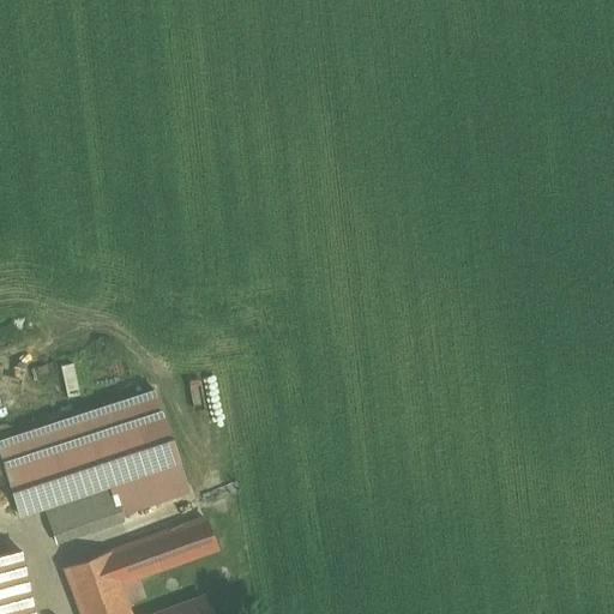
[(146,453),(128,399),(0,440),(0,450),(20,515),(113,485),(114,487),(126,519),(163,503),(145,455),(146,453)]
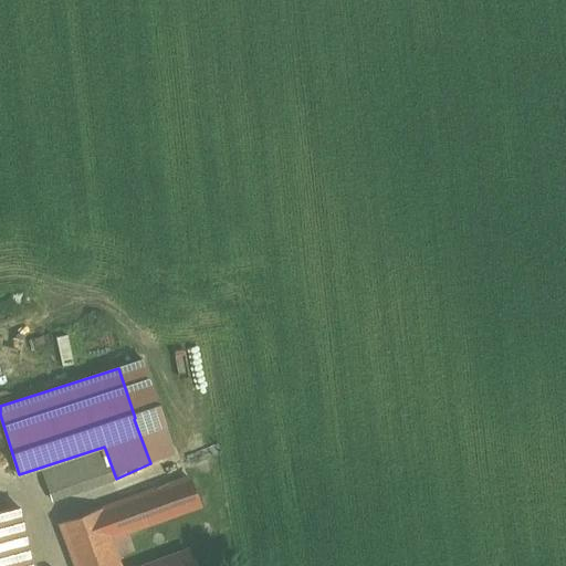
[(135,418),(134,419),(150,463),(202,446),(187,400),(135,418)]
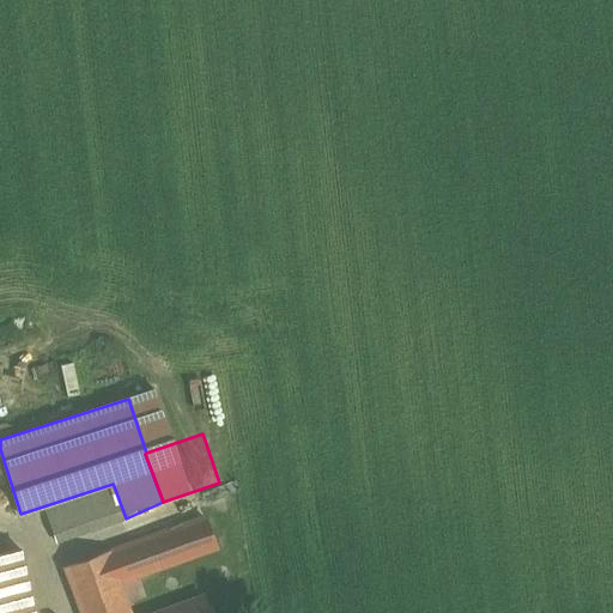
[(114,486),(46,510),(58,542),(126,519),(114,486)]
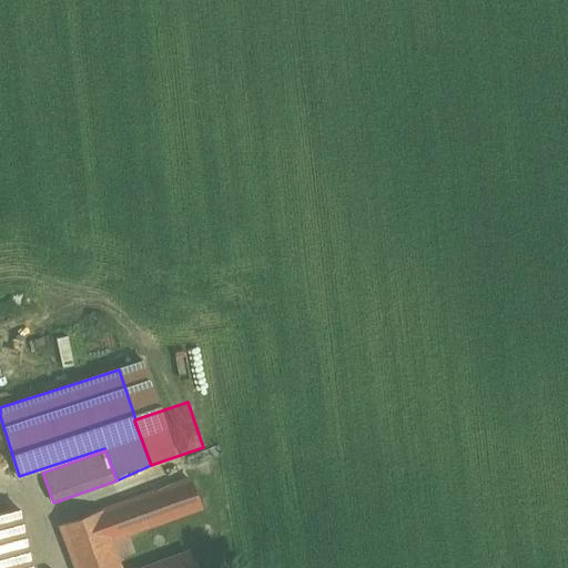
[(190,478),(61,524),(78,567),(122,567),(118,556),(111,540),(128,535),(201,508),(190,478)]
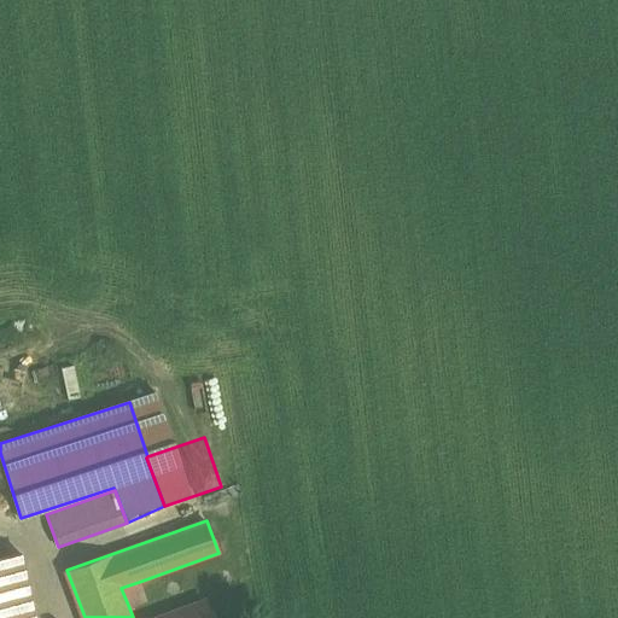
[(36,617),(23,557),(0,561),(0,617),(36,617)]
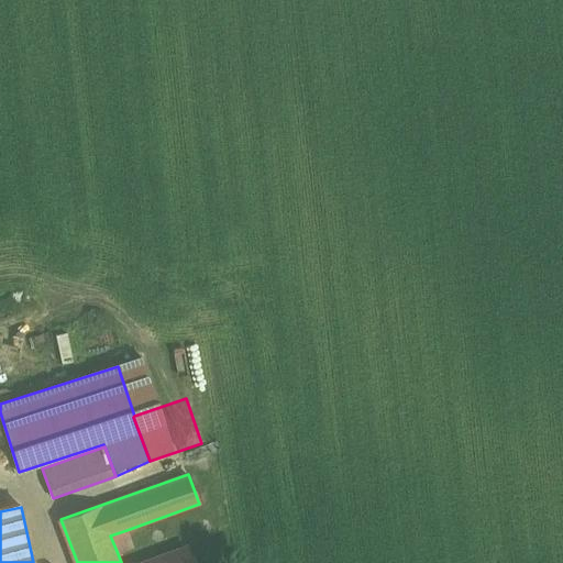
[(127,530),(110,536),(117,551),(133,544),(127,530)]
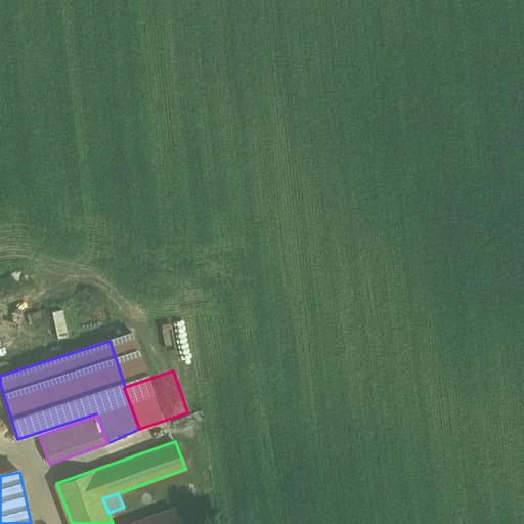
[(178,523),(174,510),(134,523),(178,523)]
